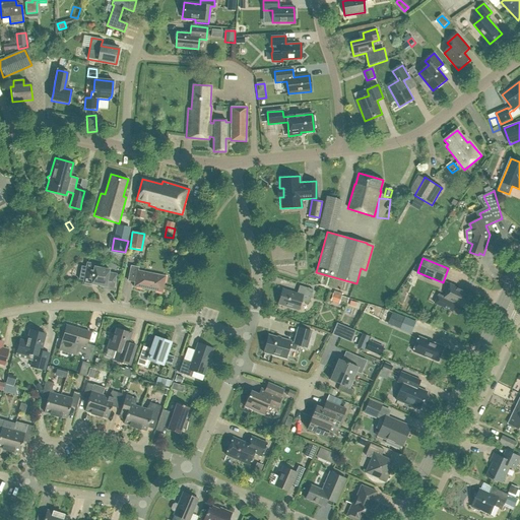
[(106,259),(104,262),(115,270),(117,266),(106,259)]
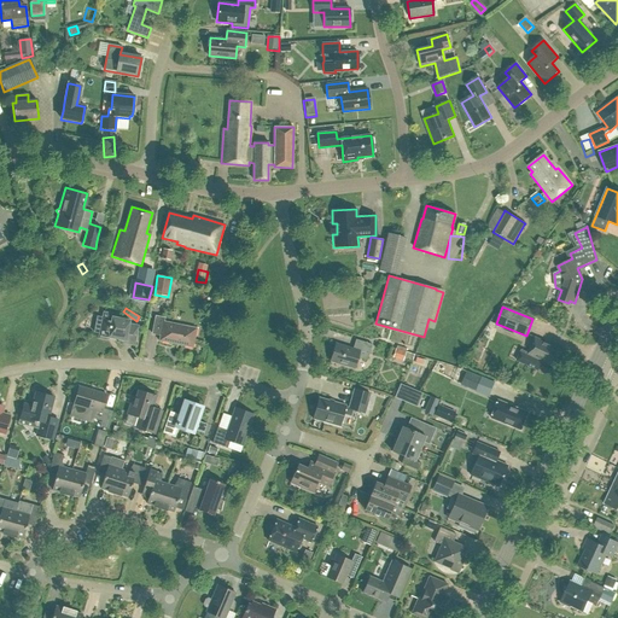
[(129,320),(112,318),(114,314),(104,313),(103,318),(97,316),(94,332),(99,333),(98,338),(108,340),(109,337),(118,339),(117,342),(134,345),(138,326),(129,324),(129,320)]
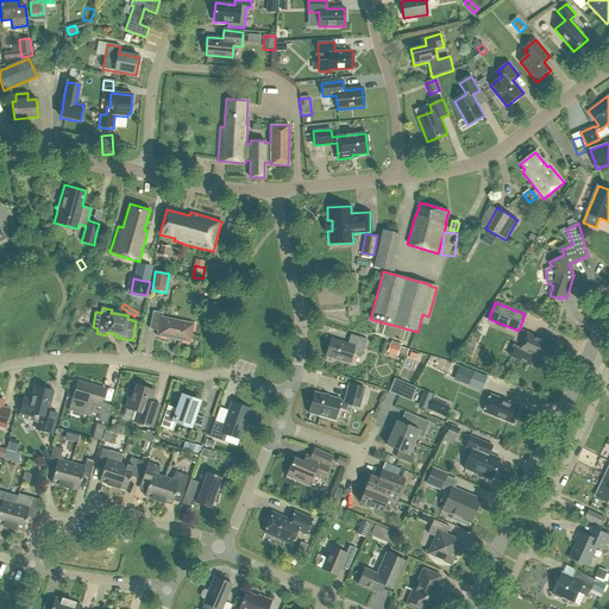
[(189,343),(193,324),(161,318),(162,313),(154,312),(150,328),(158,331),(157,336),(189,343)]
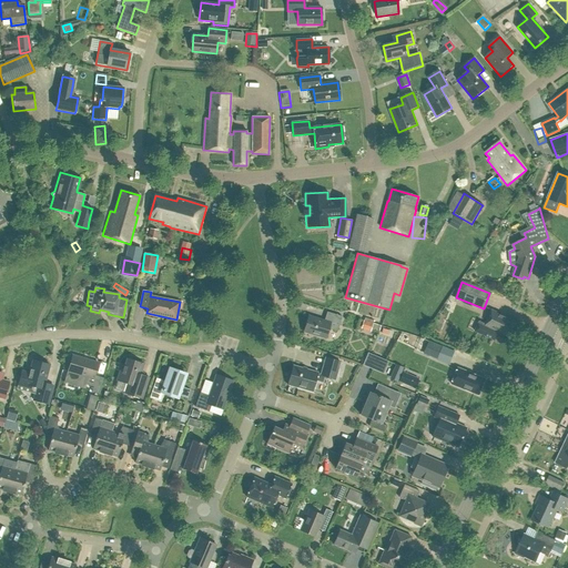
[(479,321),(475,332),(494,341),(498,332),(508,336),(515,321),(490,310),(485,323),(479,321)]
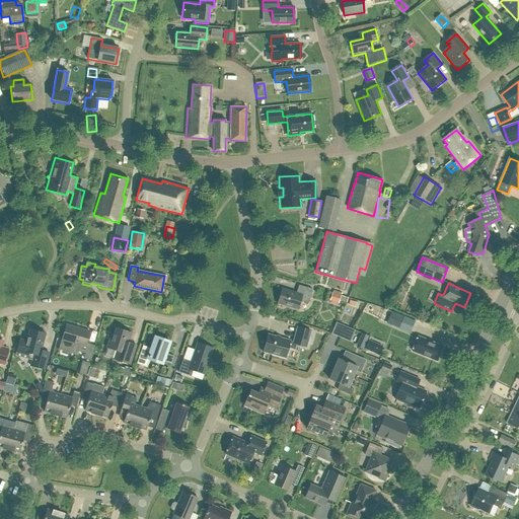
[(308,303),(312,289),(298,285),(296,293),(282,289),(277,303),(297,309),(300,300),(308,303)]
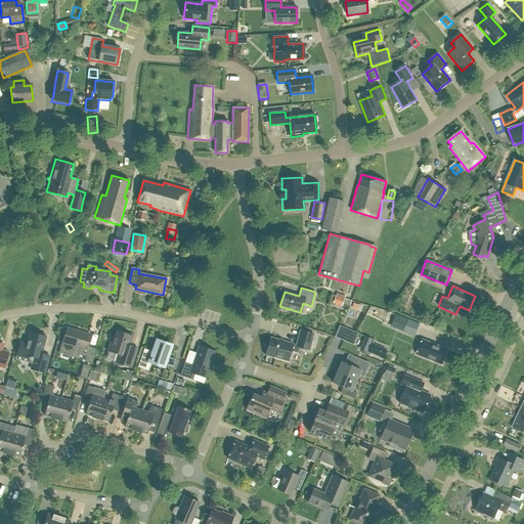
[(336,297),(334,304),(342,306),(344,299),(336,297)]
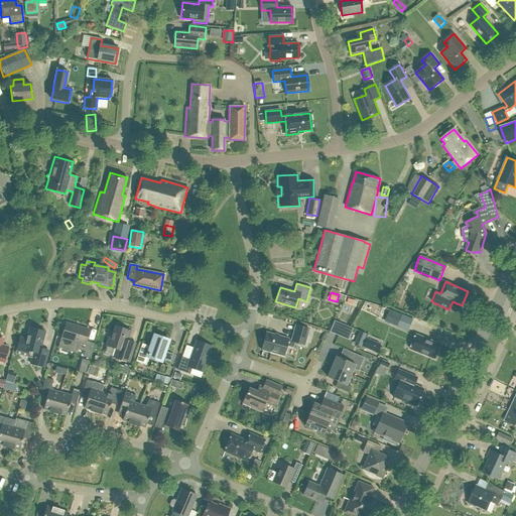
[(391,311),(387,321),(396,326),(400,314),(391,311)]
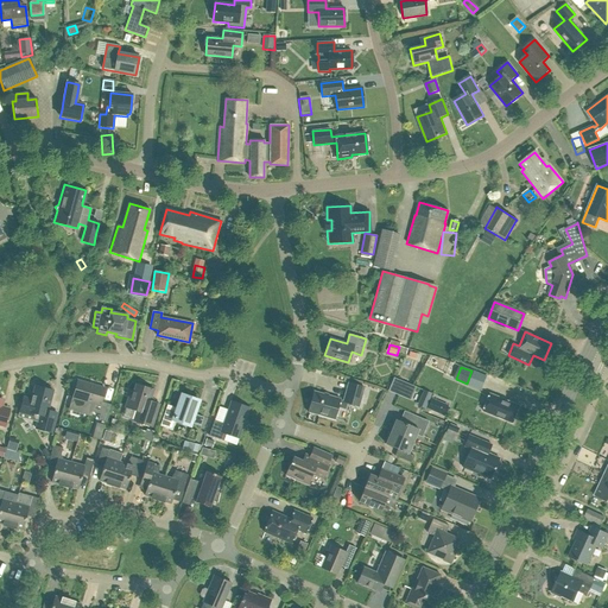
[(106,422),(111,405),(101,401),(105,388),(77,380),(73,398),(93,404),(92,411),(100,415),(99,419),(106,422)]
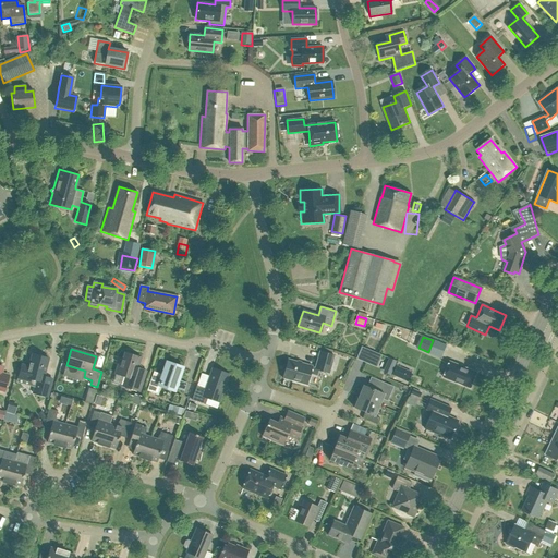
[(329,373),(334,355),(319,351),(315,368),(312,367),(312,366),(288,360),(282,378),(306,385),(310,374),(316,376),(318,370),(329,373)]
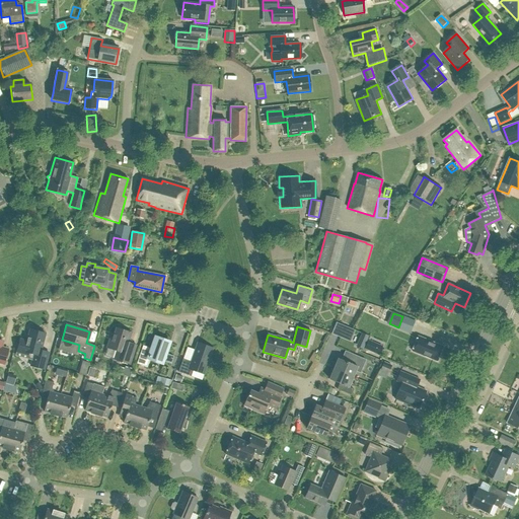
[(344,326),(341,335),(344,337),(346,338),(350,329),(348,328),(344,326)]
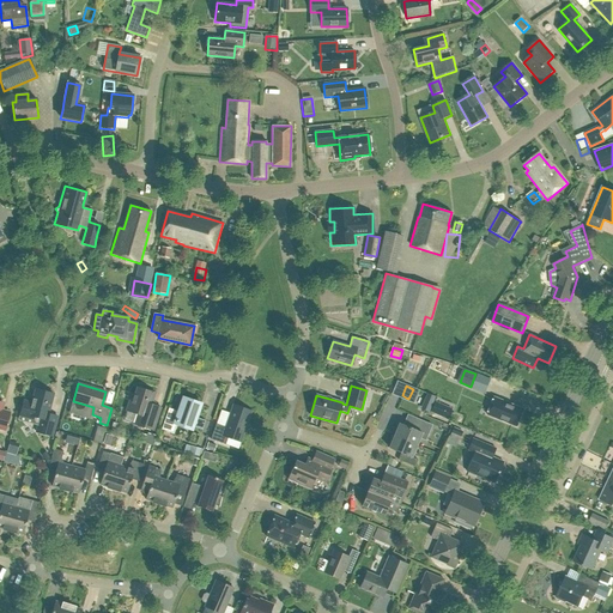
[(153,430),(161,407),(155,406),(152,402),(156,393),(137,387),(133,399),(129,401),(126,411),(137,414),(134,424),(153,430)]
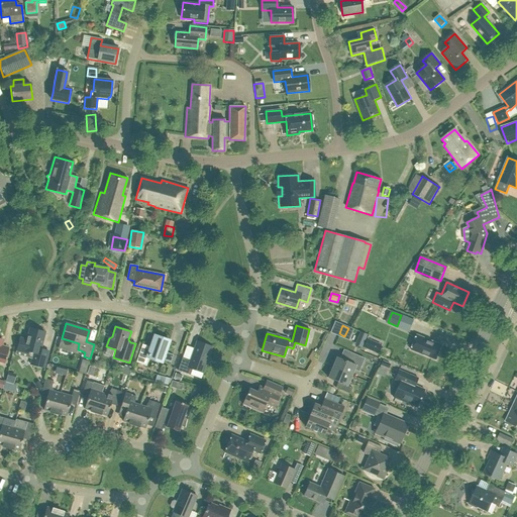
[(40,349),(44,332),(29,328),(26,339),(20,337),(16,351),(28,354),(30,357),(32,357),(30,365),(43,368),(48,351),(40,349)]
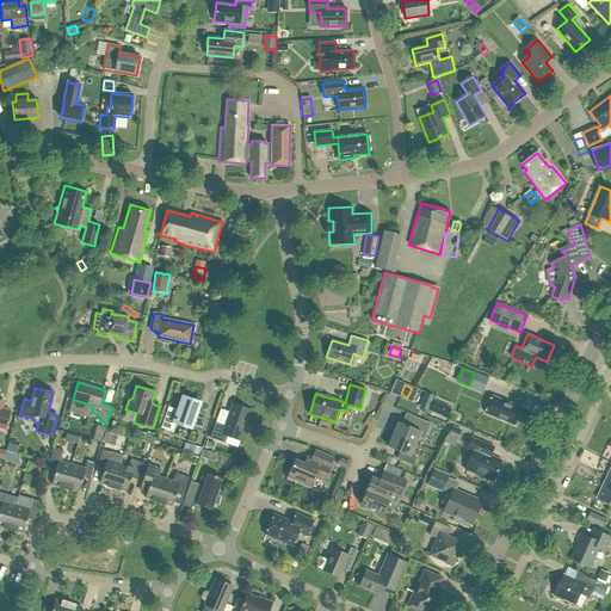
[(196,417),(199,402),(183,396),(178,409),(168,407),(160,427),(172,432),(176,423),(191,429),(192,425),(201,429),(204,419),(196,417)]
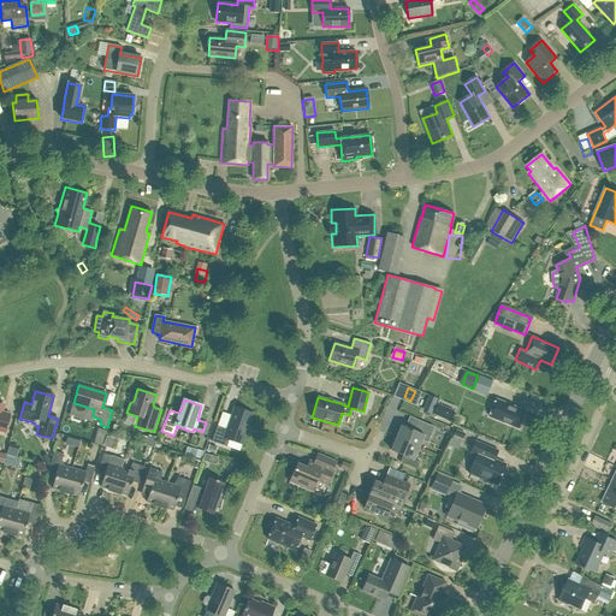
[(520,430),(527,412),(497,400),(490,418),(520,430)]
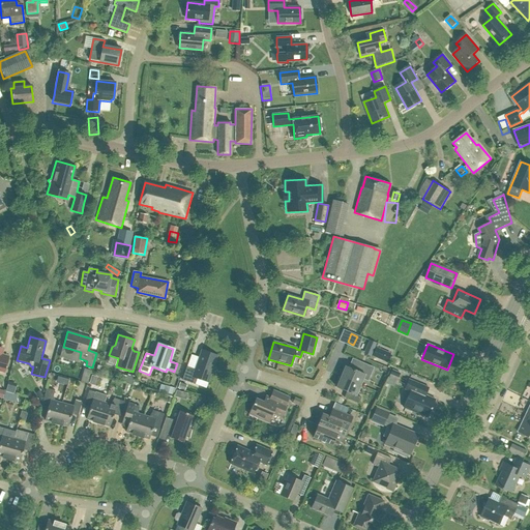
[(216,371),(214,365),(217,356),(202,350),(195,369),(186,366),(182,380),(195,384),(197,378),(208,382),(211,373),(216,371)]
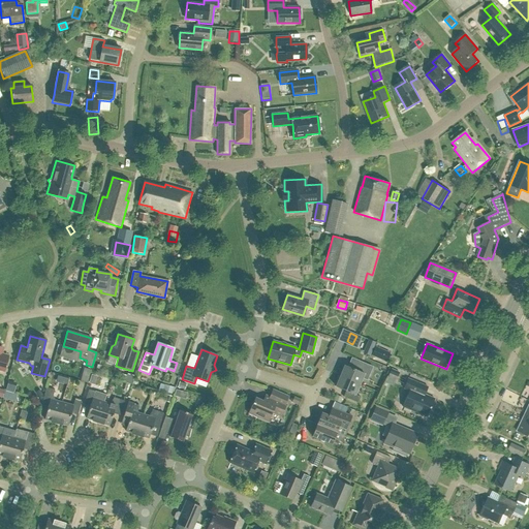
[(340,376),(360,384),(362,378),(367,380),(372,369),(358,363),(354,370),(344,366),(340,376)]
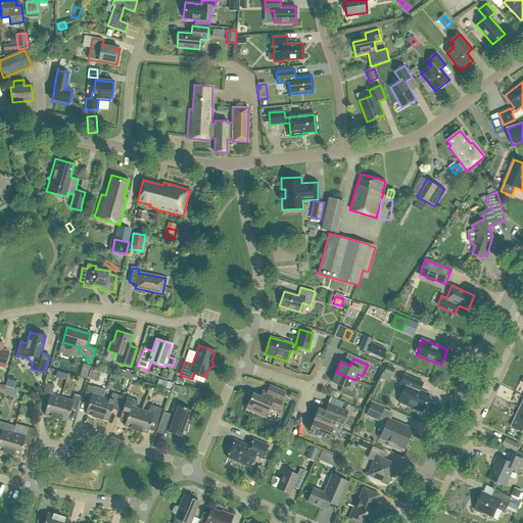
[(84,365),(83,364),(80,375),(87,377),(90,367),(84,365)]
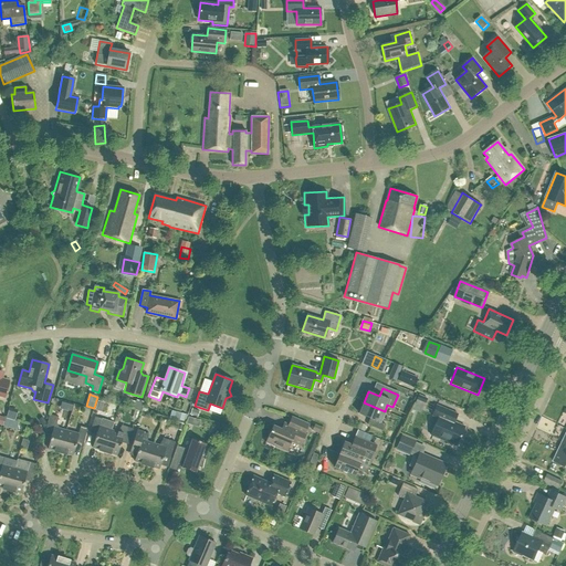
[(98,399),(95,409),(102,410),(104,401),(98,399)]
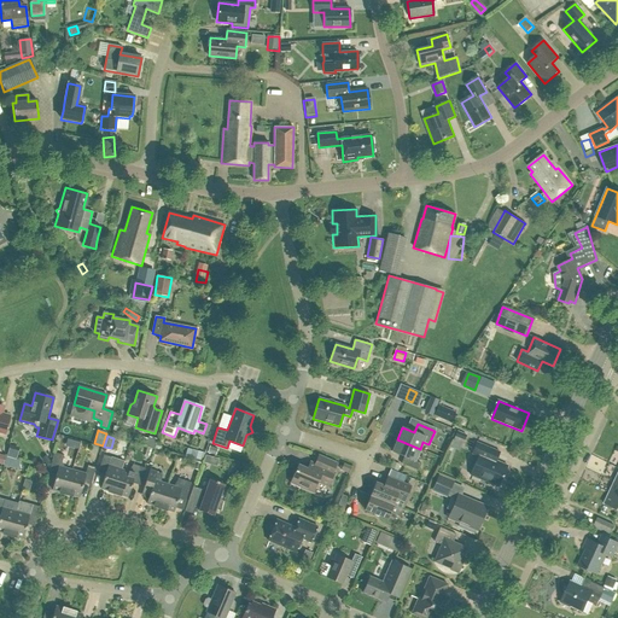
[(414,461),(420,449),(397,439),(392,452),(403,456),(401,464),(418,470),(420,464),(414,461)]
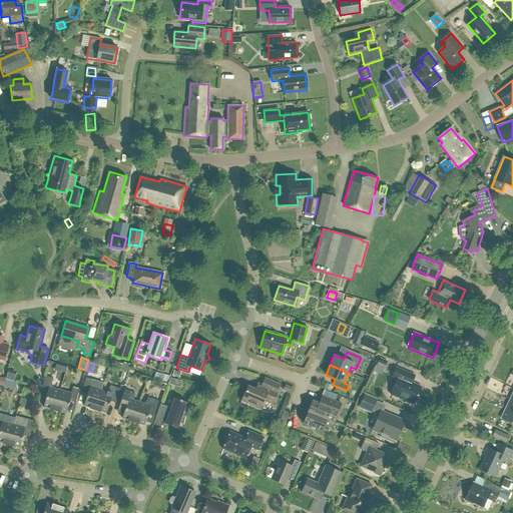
[(414,404),(421,387),(412,383),(415,376),(396,368),(392,378),(397,380),(390,395),(414,404)]
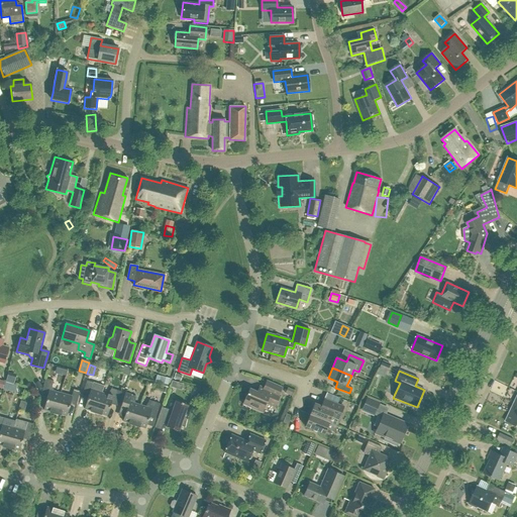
[(8,374),(6,382),(13,383),(15,375),(8,374)]
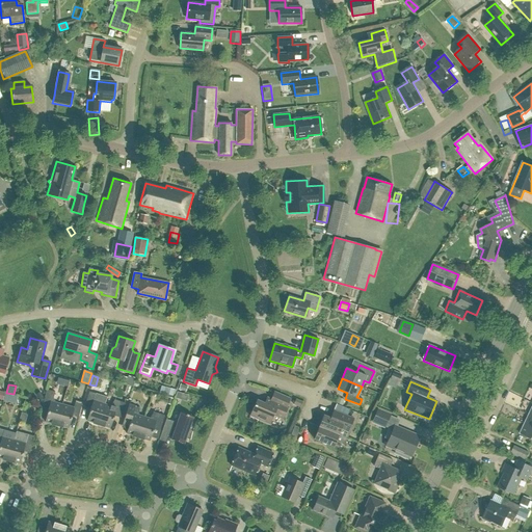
[(186,393),(188,387),(181,384),(179,391),(186,393)]
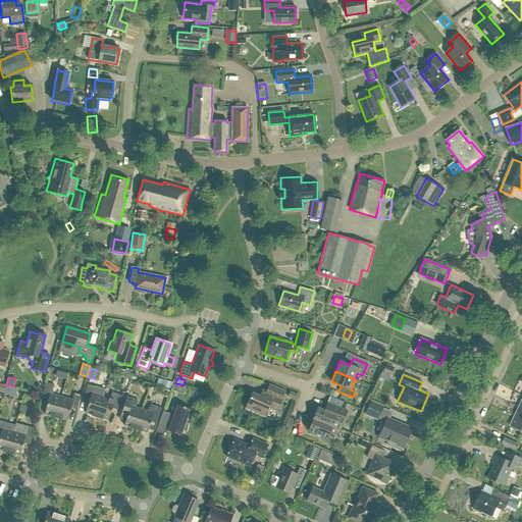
[(162,379),(160,385),(161,386),(170,388),(171,388),(172,382),(163,379),(162,379)]
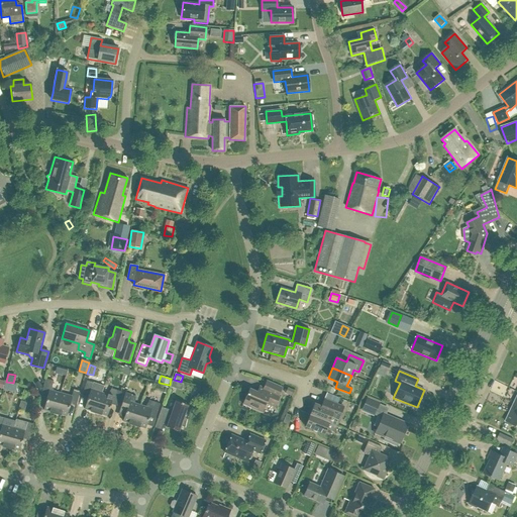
[(55,414),(61,393),(50,390),(54,381),(45,379),(40,396),(46,398),(43,410),(55,413),(55,414)]
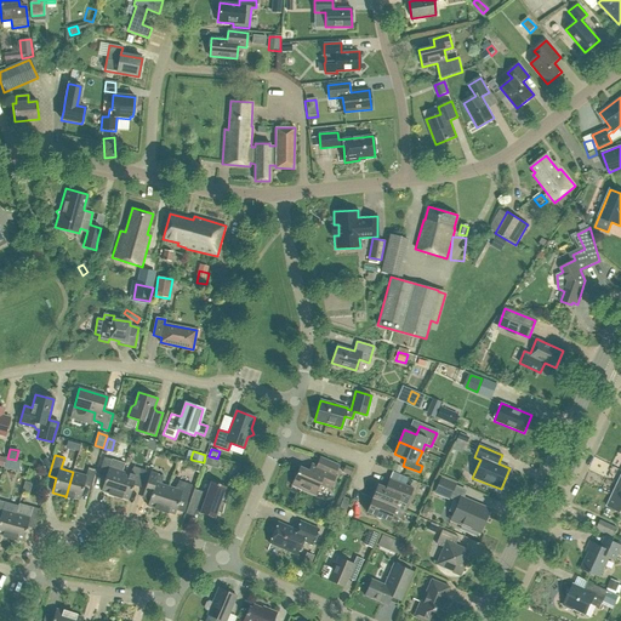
[(104,457),(98,474),(106,477),(101,491),(114,495),(114,496),(123,472),(125,463),(112,460),(104,457)]
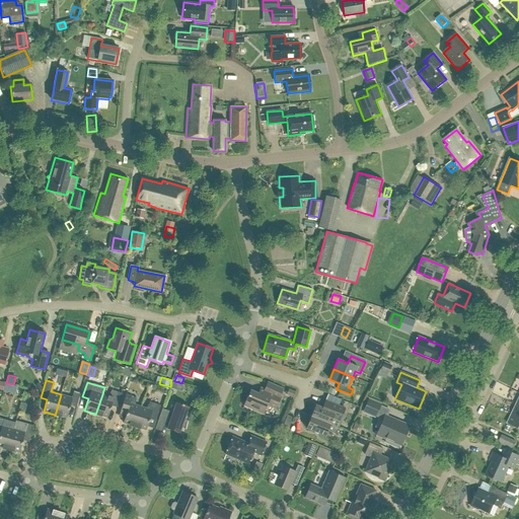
[(280,396),(283,389),(268,382),(262,395),(250,390),(243,405),(263,414),(267,404),(276,409),(281,396),(280,396)]
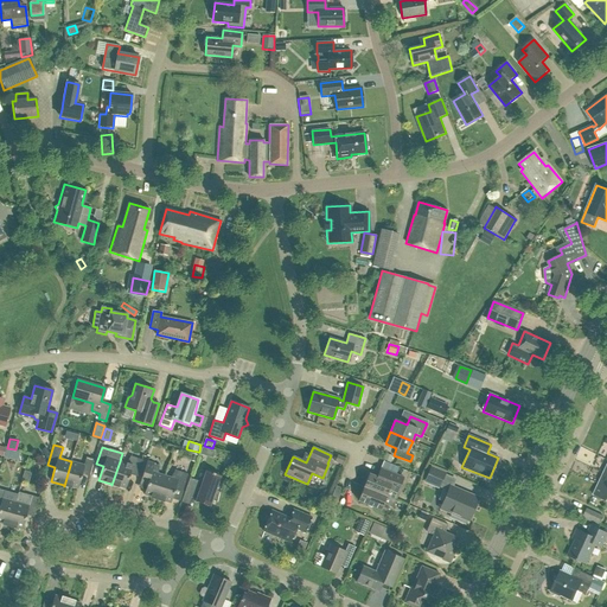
[(198,455),(197,455),(191,453),(189,461),(197,462),(198,455)]
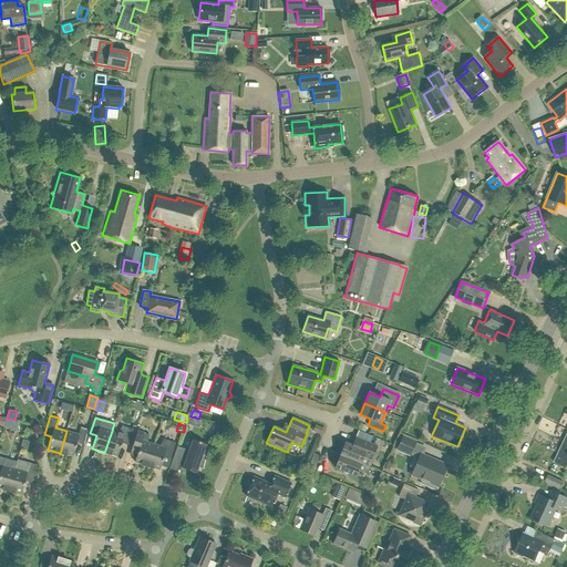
[(360,423),(358,430),(363,432),(367,426),(360,423)]
